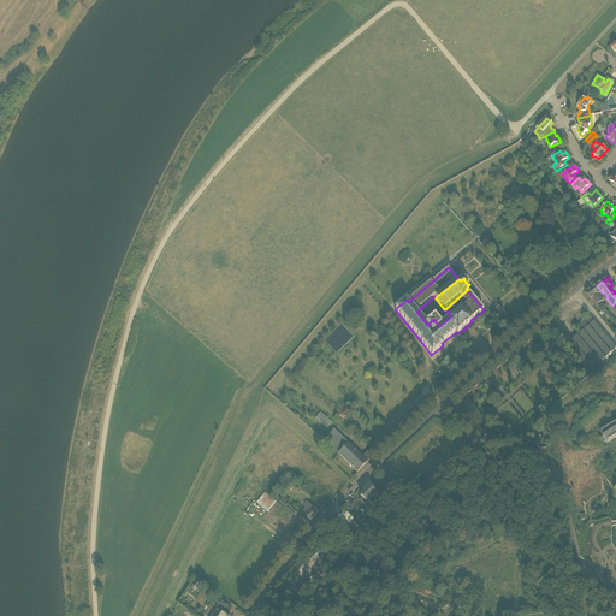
[(602,292),(597,285),(591,289),(598,300),(600,302),(604,300),(602,297),(599,294),(602,292)]
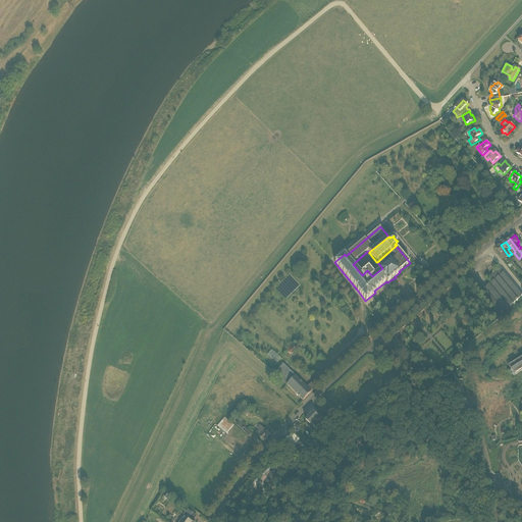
[(506,258),(509,256),(507,254),(501,245),(496,248),(502,257),(504,259),(506,258)]
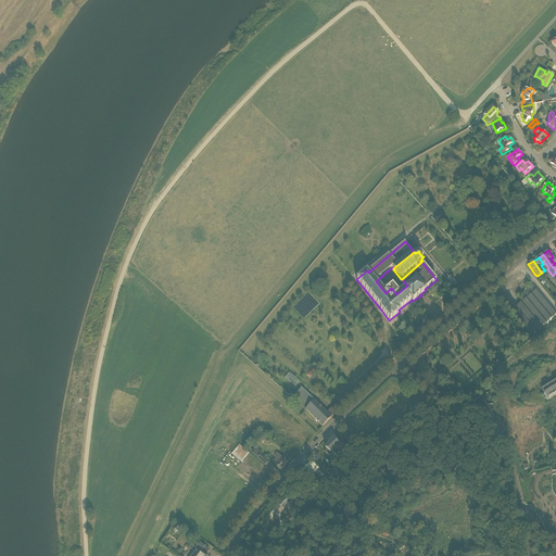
[(464,299),(467,295),(451,276),(450,277),(449,275),(446,277),(447,279),(446,279),(464,299)]
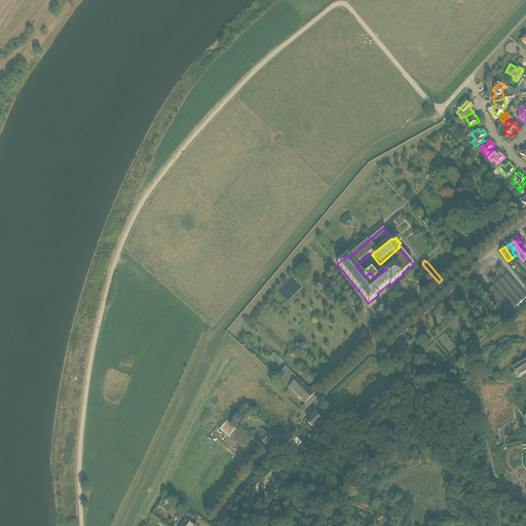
[(496,284),(484,294),(504,318),(516,309),(515,307),(525,297),(525,296),(525,295),(504,270),(493,279),(496,284)]
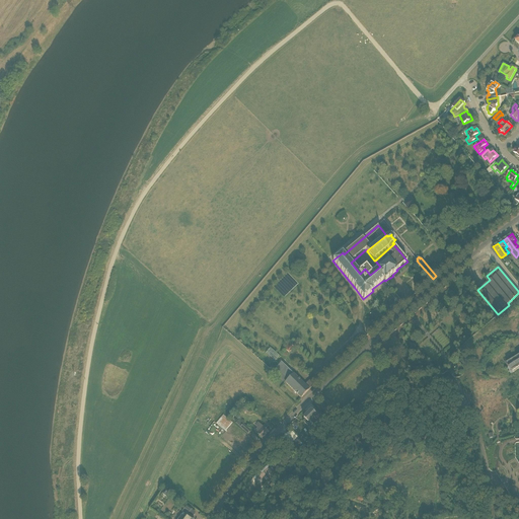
[(289,353),(294,348),(290,344),(285,349),(289,353)]
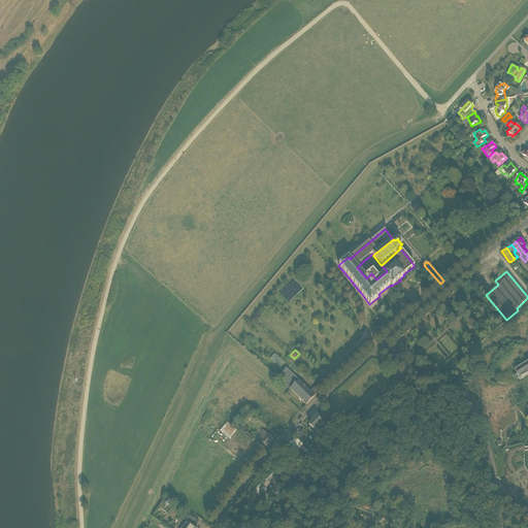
[(279,367),(285,362),(275,354),(270,359),(279,367)]
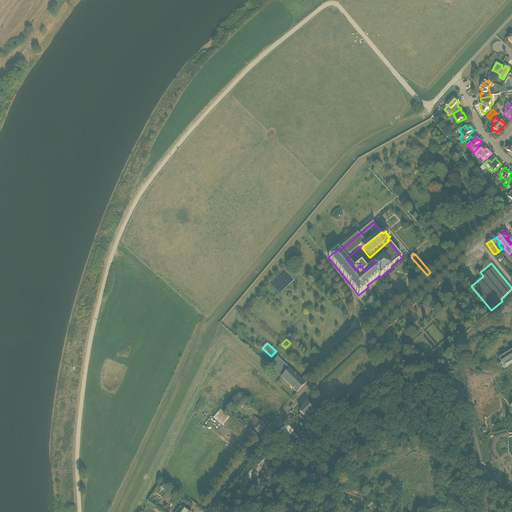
[(511,352),(500,360),(504,368),(511,363),(511,352)]
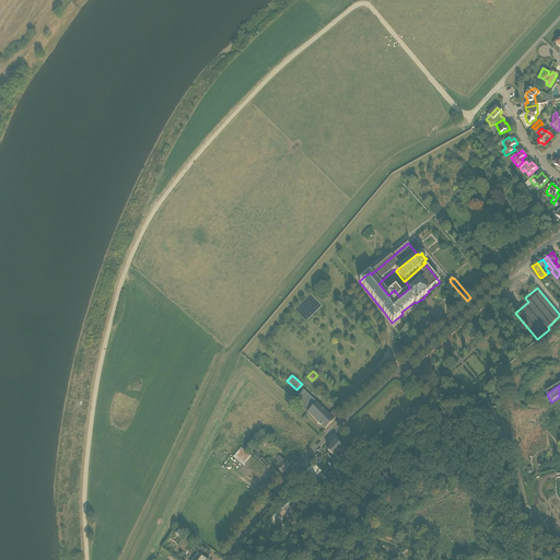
[(307,395),(303,391),(298,398),(293,395),(291,398),(299,405),(307,395)]
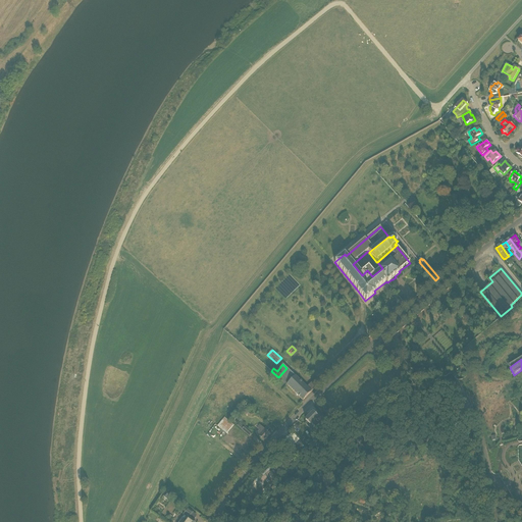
[(303,401),(311,392),(306,387),(295,376),(286,384),(303,401)]
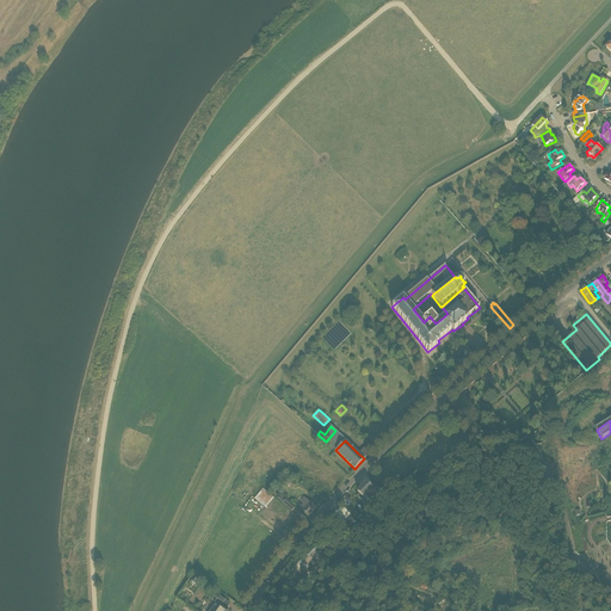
[(380,473),(386,479),(389,475),(383,468),(380,473)]
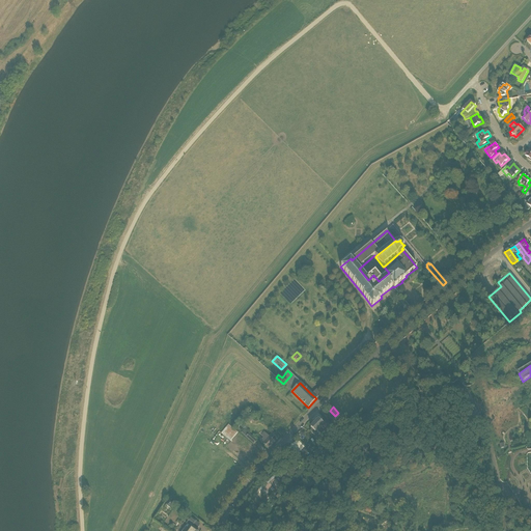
[(369,422),(364,415),(360,418),(365,425),(369,422)]
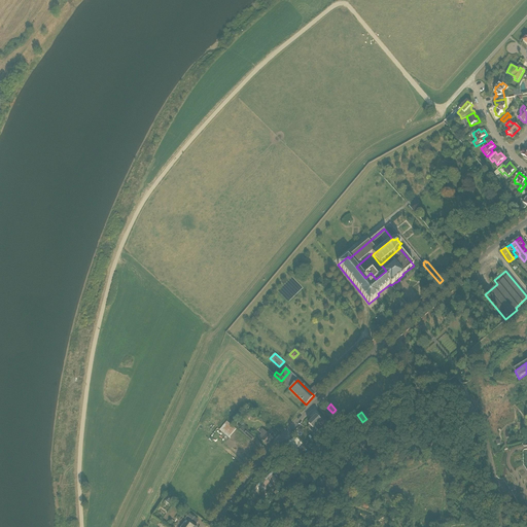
[(308,427),(314,433),(317,430),(319,428),(325,422),(321,418),(319,421),(316,418),(312,421),(308,424),(310,426),(308,427)]
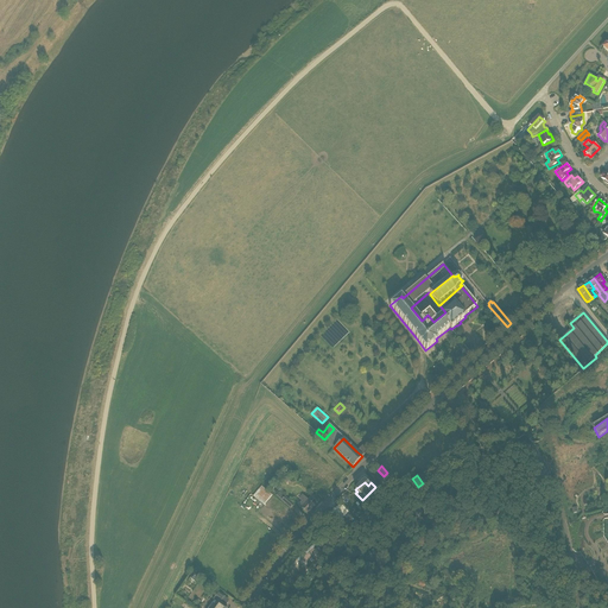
[(265,505),(272,495),(261,487),(253,496),(265,505)]
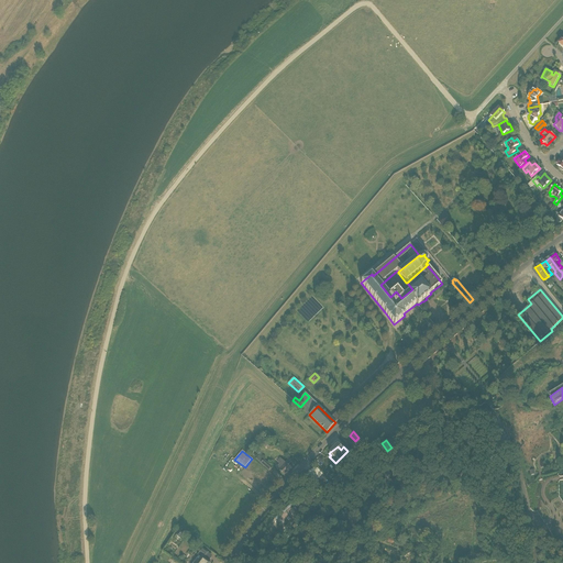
[(276,468),(285,476),(291,470),(279,459),(277,462),(279,464),(276,468)]
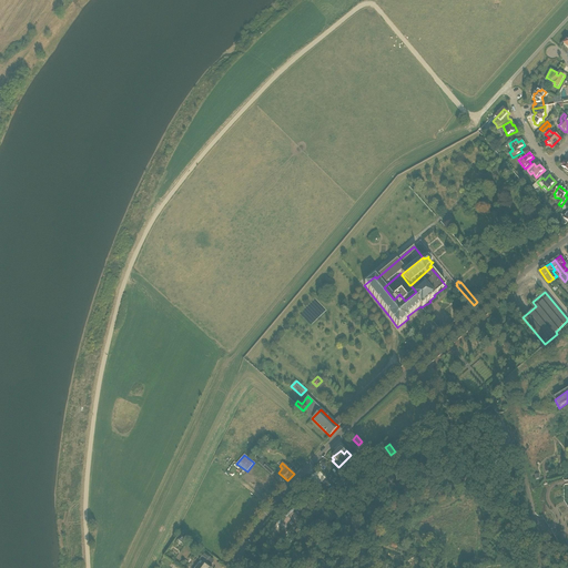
[(274,472),(271,468),(266,464),(263,467),(272,475),(274,472)]
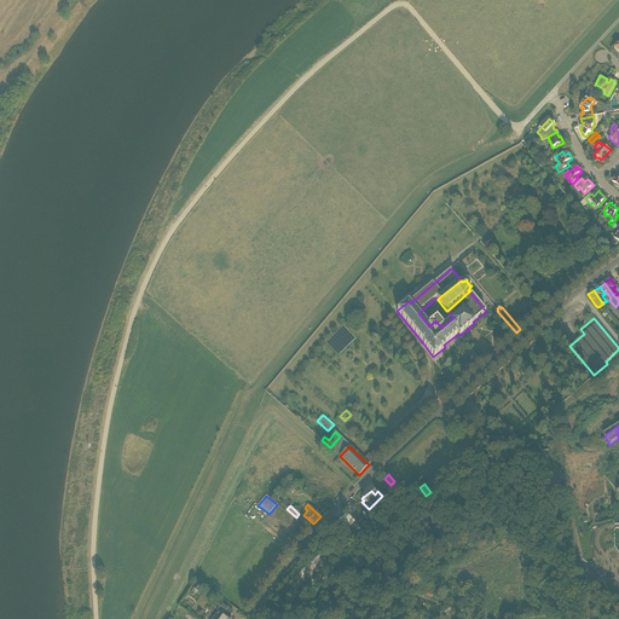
[(345,530),(354,521),(352,519),(348,522),(343,516),(341,520),(343,522),(340,525),(345,530)]
